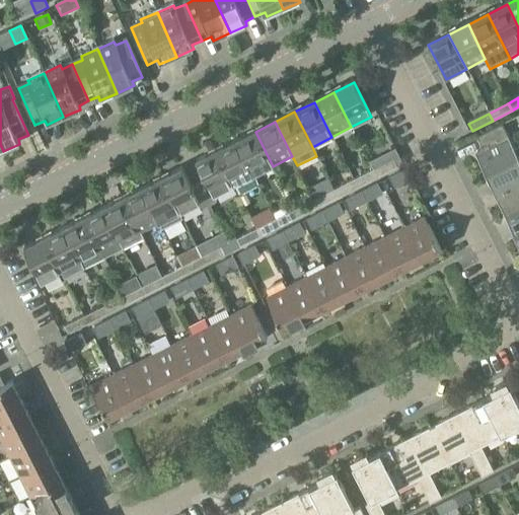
[(518,147),(518,148),(515,151),(502,126),(477,139),(484,151),(475,155),(486,175),(518,158),(518,159),(518,158),(518,147)]
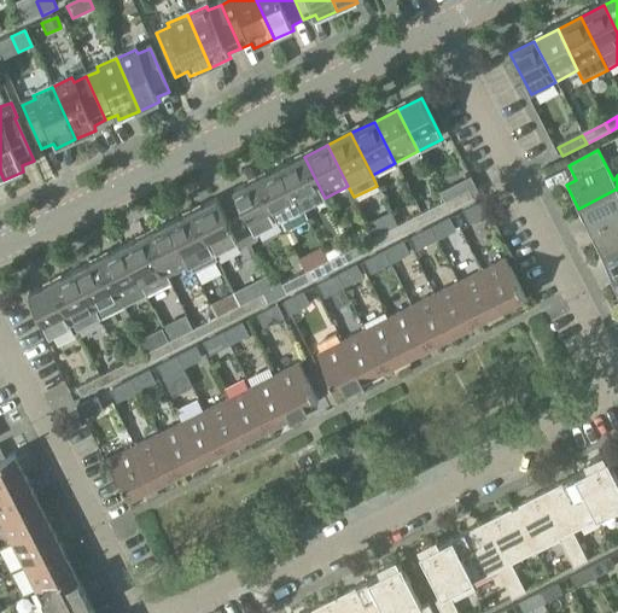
[(281,169),(302,210),(325,198),(304,157),(281,169)]
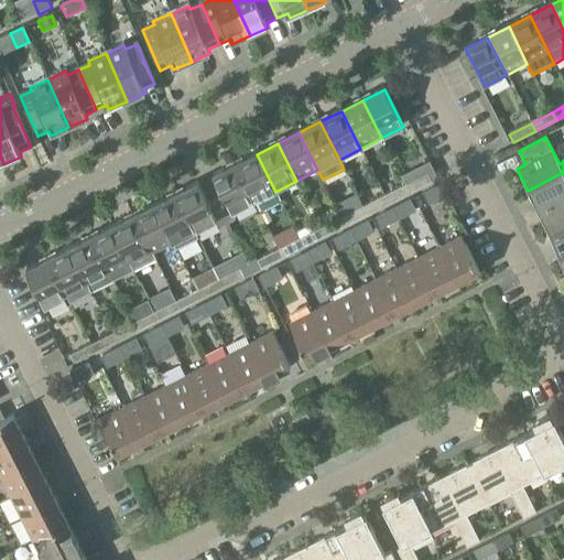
[(257,154),(235,164),(255,203),(259,213),(264,213),(278,206),(281,202),(275,192),(257,154)]
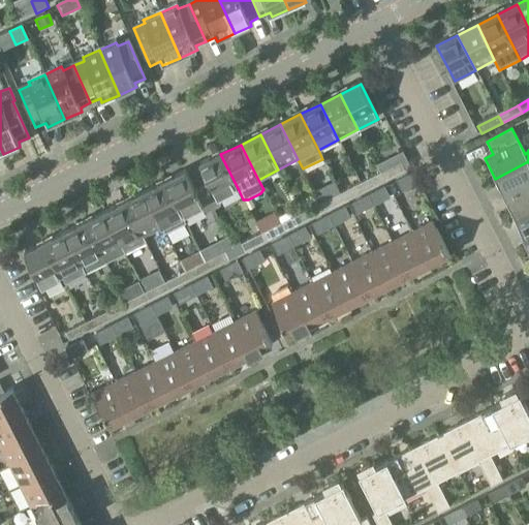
[(239,190),(220,154),(199,164),(210,184),(208,185),(209,186),(203,189),(214,211),(219,208),(221,204),(219,199),(239,190)]
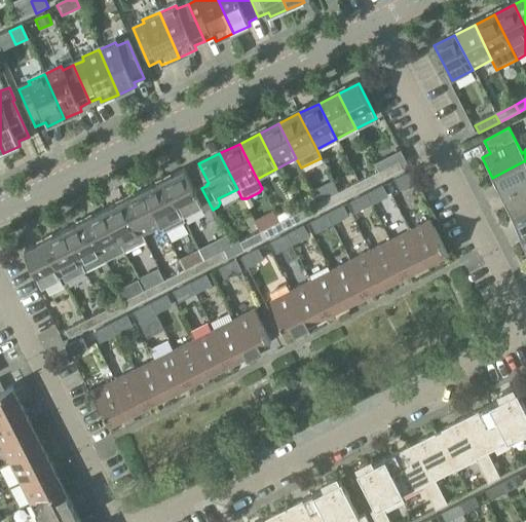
[(502,197),(525,185),(525,161),(525,160),(492,178),(502,197)]
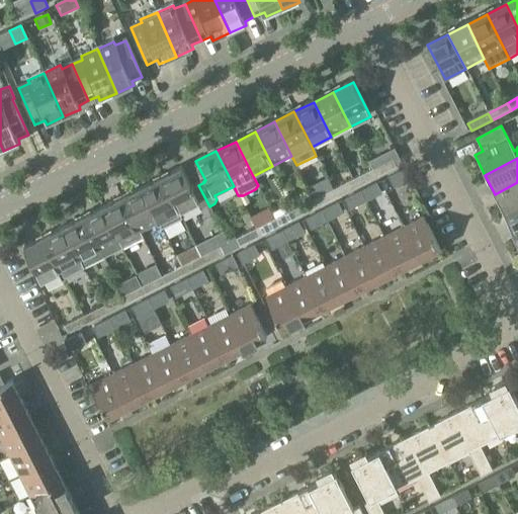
[(372,171),(376,179),(397,169),(393,161),(372,171)]
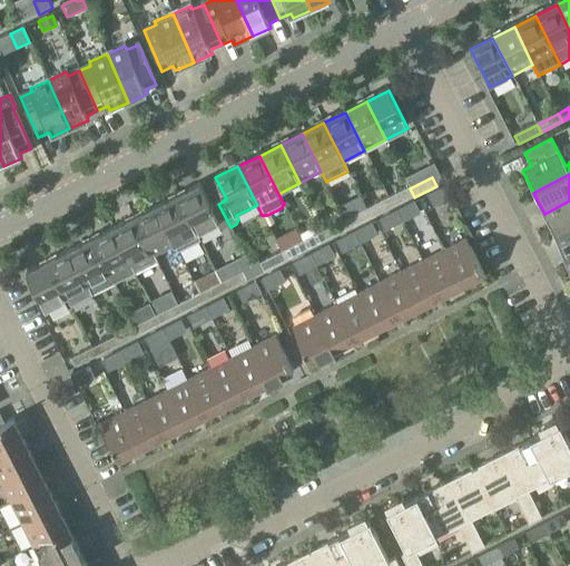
[(199,186),(177,197),(196,235),(217,225),(219,228),(224,231),(231,227),(218,204),(213,207),(212,206),(209,207),(199,186)]
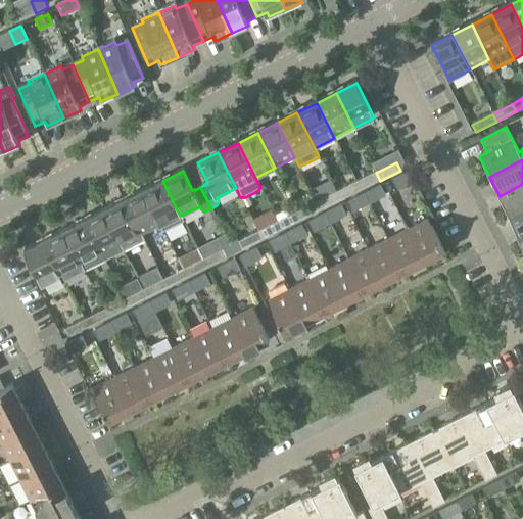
[(357,183),(361,190),(380,181),(376,173),(357,183)]
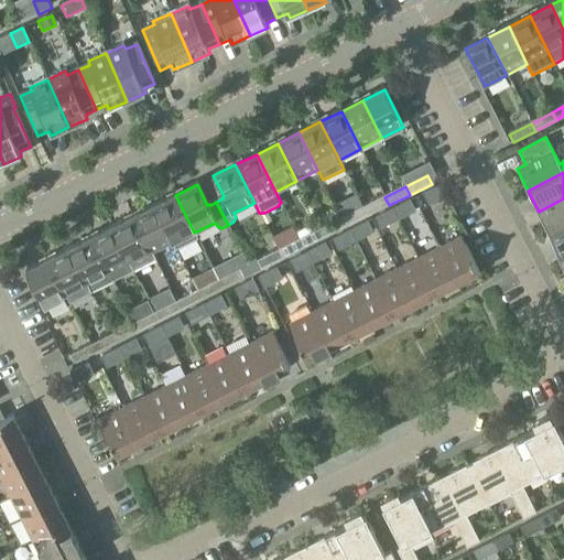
[(430,205),(446,196),(442,186),(424,195),(430,205)]
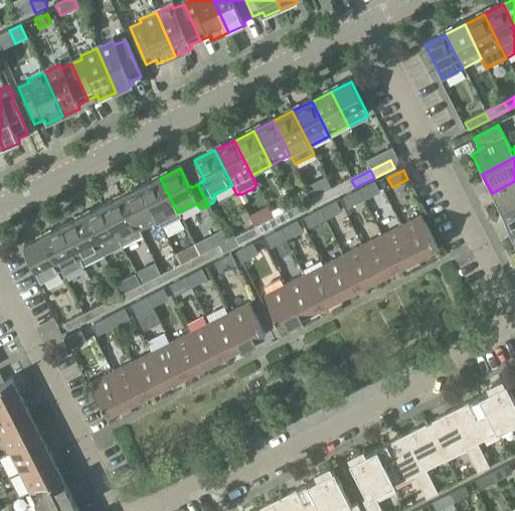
[(177,212),(160,178),(141,188),(158,222),(161,228),(181,219),(177,212)]
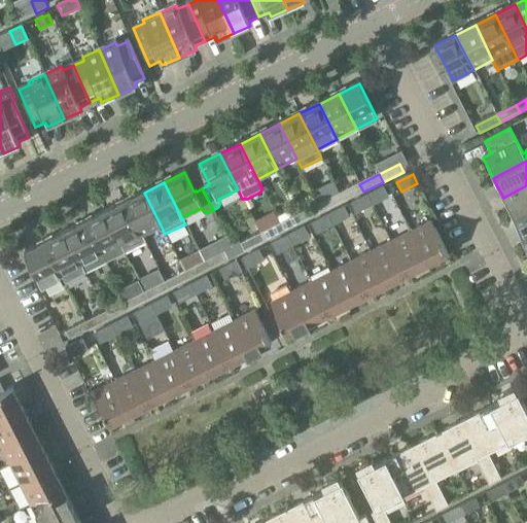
[(340,195),(344,202),(363,192),(359,184),(340,195)]
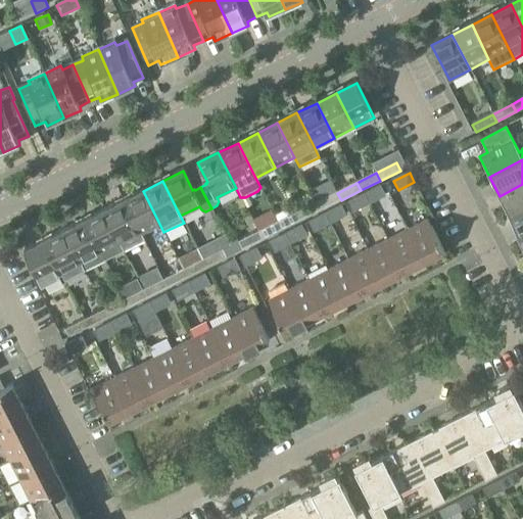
[(522,184),(500,196),(509,216),(522,208),(522,184)]
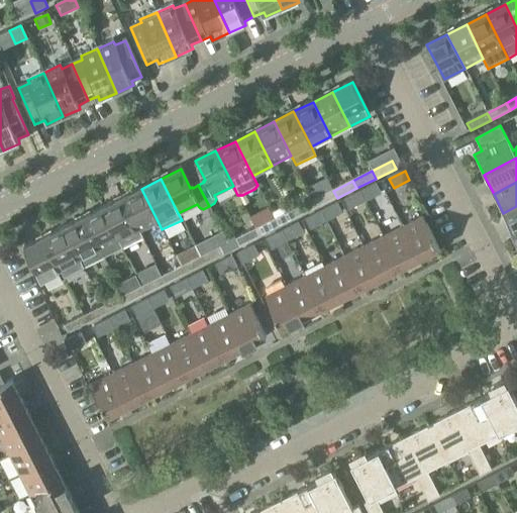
[(360,193),(366,202),(381,195),(376,185),(360,193)]
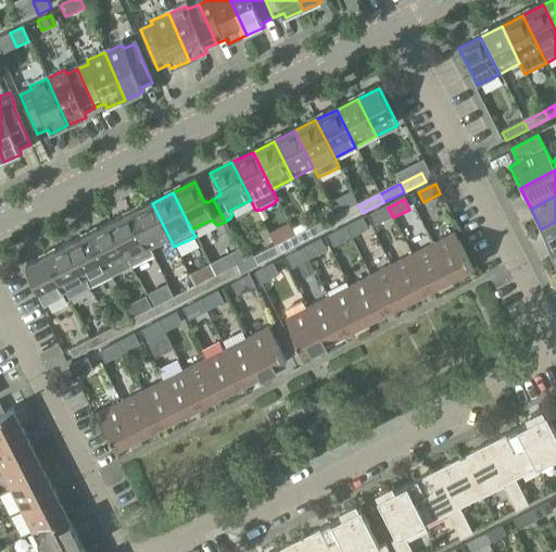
[(171,240),(152,203),(138,210),(130,213),(138,227),(150,250),(171,240)]
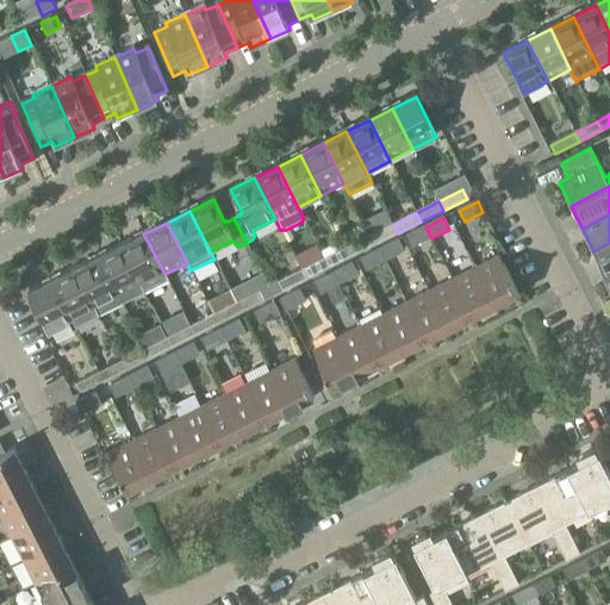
[(371,236),(374,245),(398,234),(393,225),(371,236)]
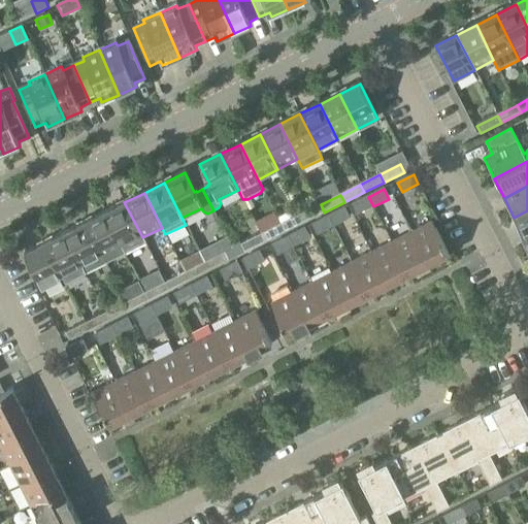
[(373,206),(368,197),(352,205),(357,215),(373,206)]
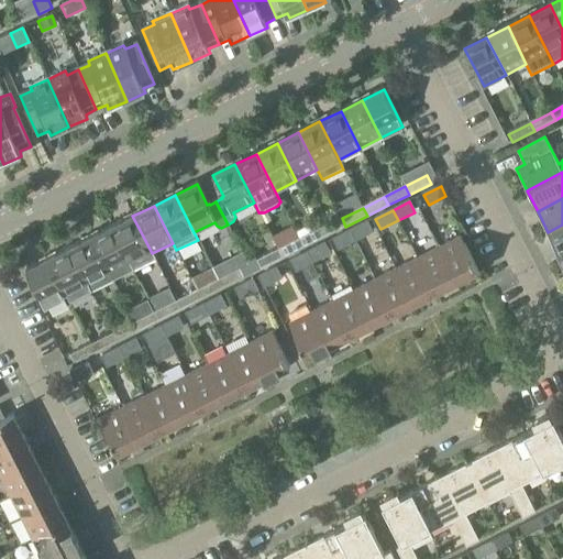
[(111,227),(130,265),(133,272),(156,261),(152,253),(140,230),(132,216),(111,227)]
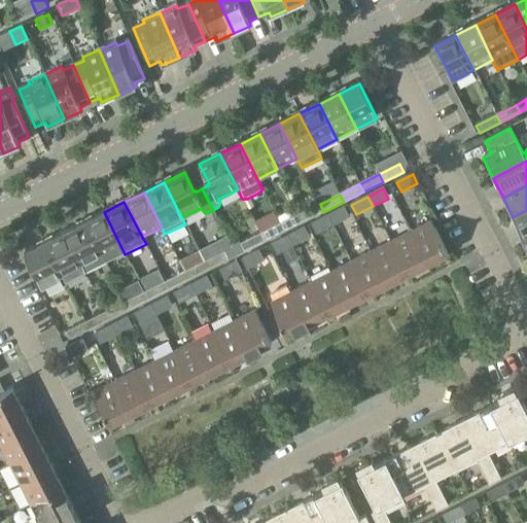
[(300,214),(304,221),(323,212),(320,204),(300,214)]
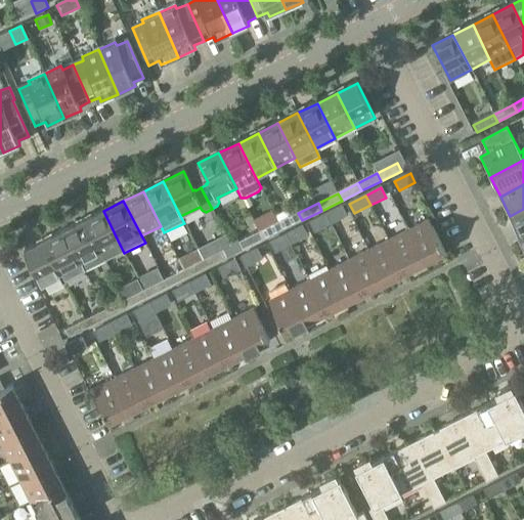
[(325,216),(331,225),(346,217),(342,208),(325,216)]
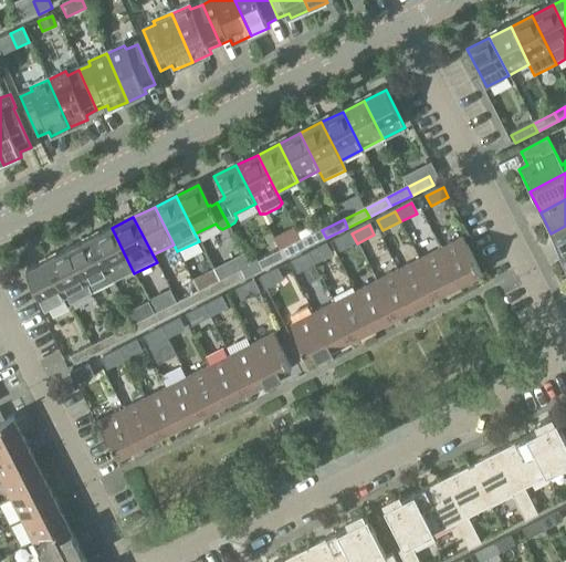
[(565,226),(551,233),(562,255),(565,252),(565,226)]
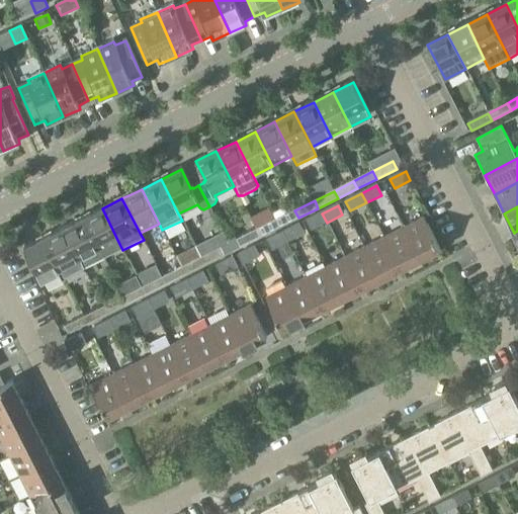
[(101,253),(104,259),(122,250),(119,244),(102,208),(83,219),(101,253)]
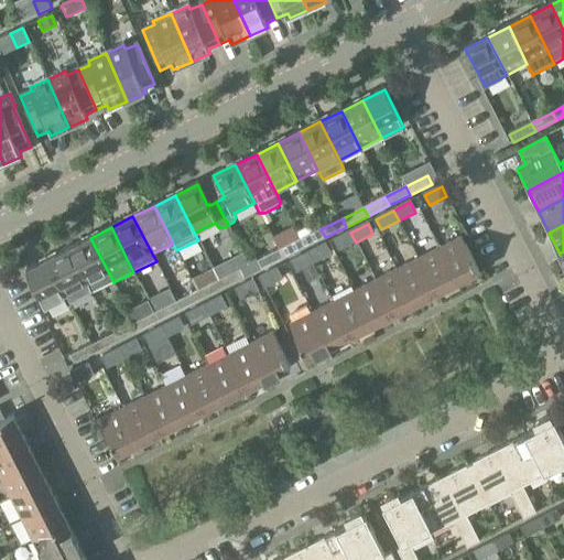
[(300,240),(304,248),(325,237),(321,229),(300,240)]
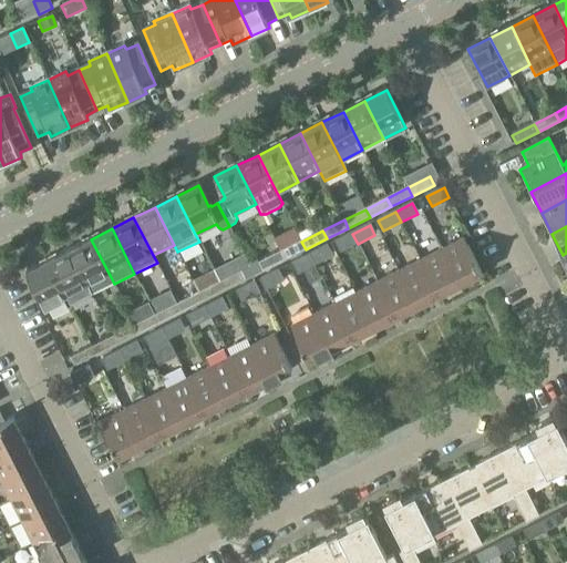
[(358,244),(352,234),(336,242),(340,253),(358,244)]
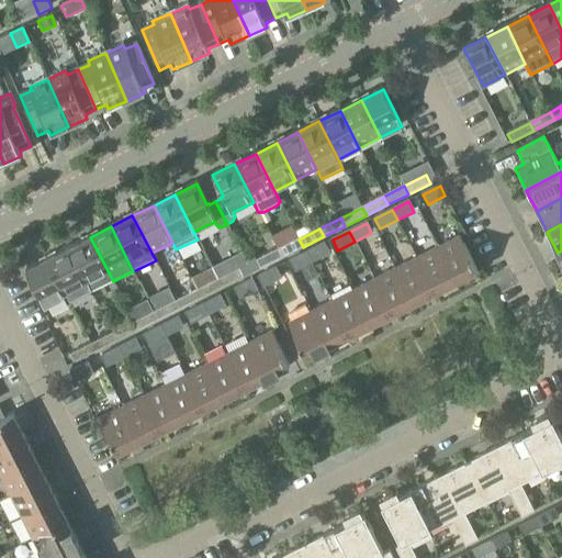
[(110,275),(90,237),(69,247),(87,286),(90,293),(113,281),(110,275)]
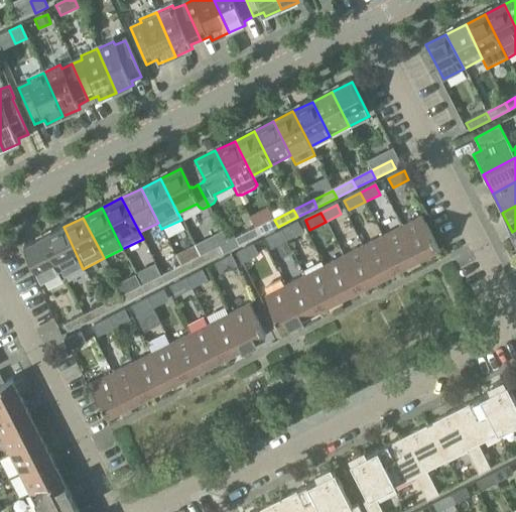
[(403,228),(419,260),(438,250),(422,218),(403,228)]
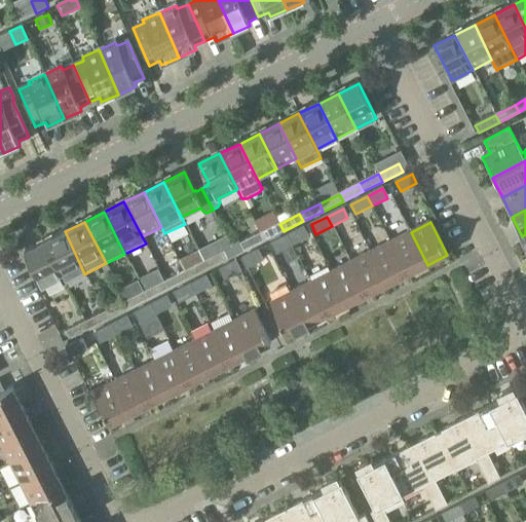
[(260,233),(264,241),(284,231),(279,224),(260,233)]
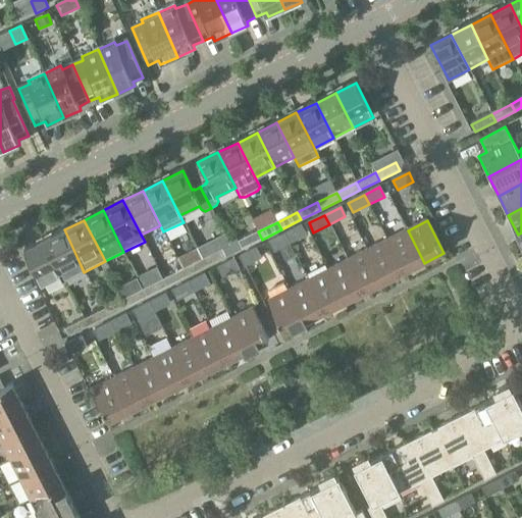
[(284,235),(290,245),(306,237),(301,226),(284,235)]
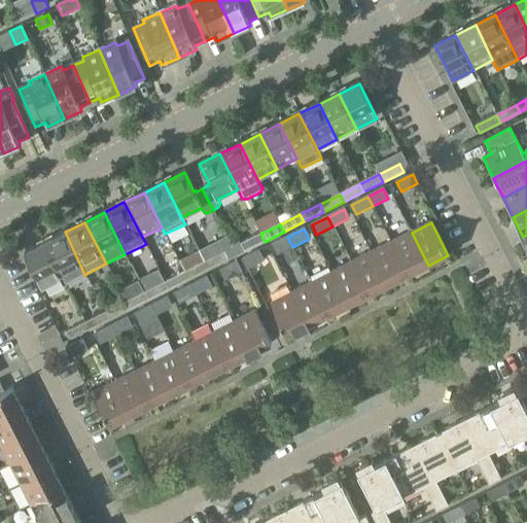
[(45,242),(63,277),(62,278),(65,284),(84,275),(81,268),(65,232),(45,242)]
